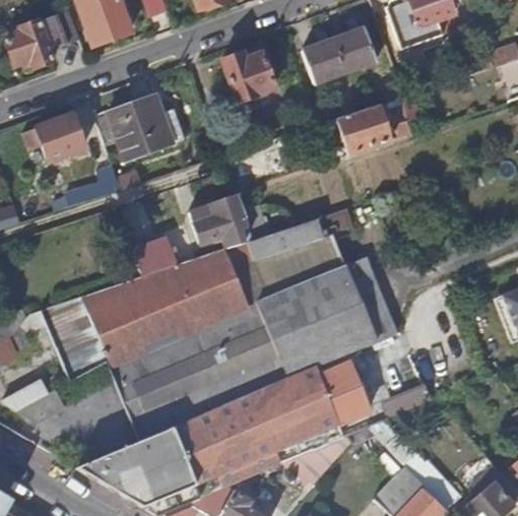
[(131,31),(119,0),(75,0),(92,46),(131,31)]
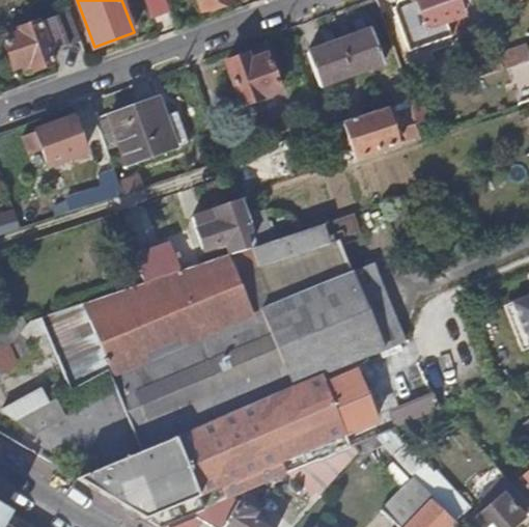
[(170,9),(167,0),(147,0),(154,15),(170,9)]
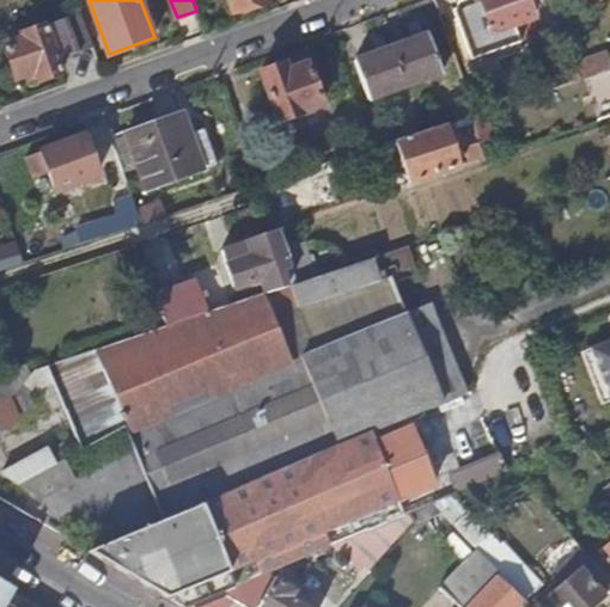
[(535,13),(530,0),(482,0),(493,30),(535,13)]
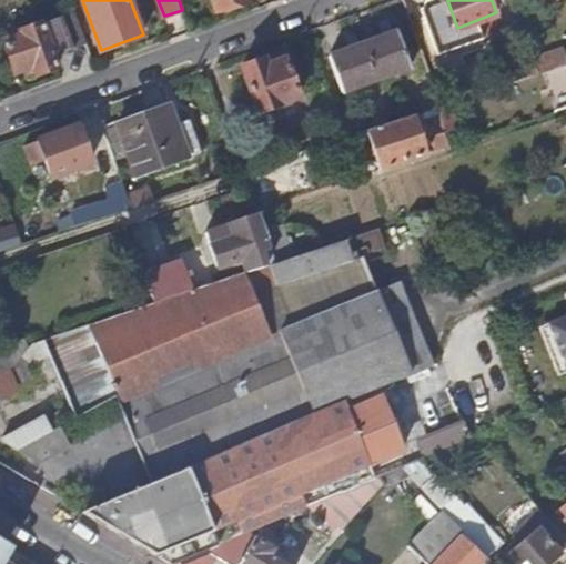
[(89,47),(77,13),(53,21),(50,16),(49,16),(21,27),(21,32),(4,39),(17,72),(34,66),(37,71),(67,61),(64,57),(66,54),(89,47)]
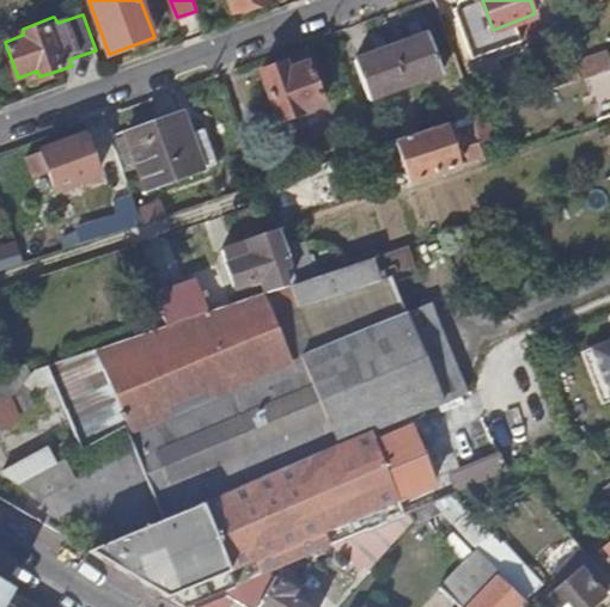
[(443,67),(428,29),(394,41),(395,46),(407,80),(412,78),(418,77),(443,67)]
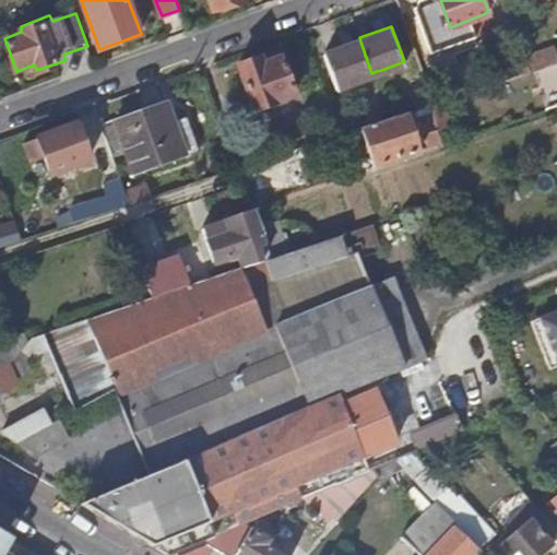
[(371,73),(360,42),(359,37),(356,39),(326,50),(339,86),(371,73)]
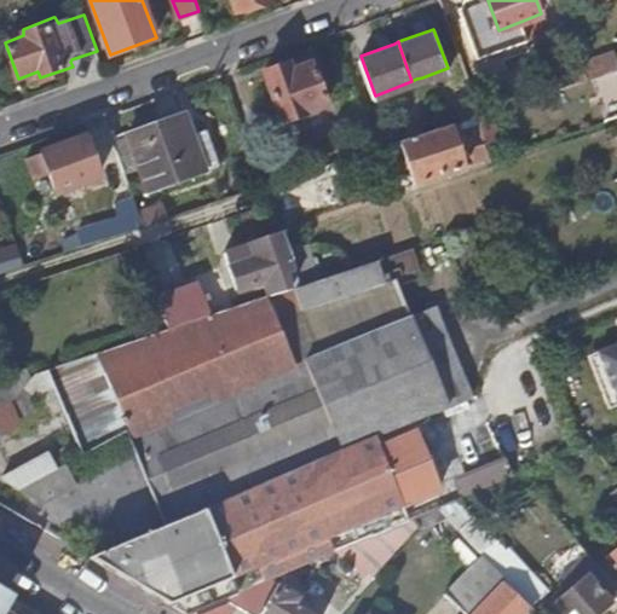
[(616,47),(587,58),(593,76),(616,69),(616,47)]
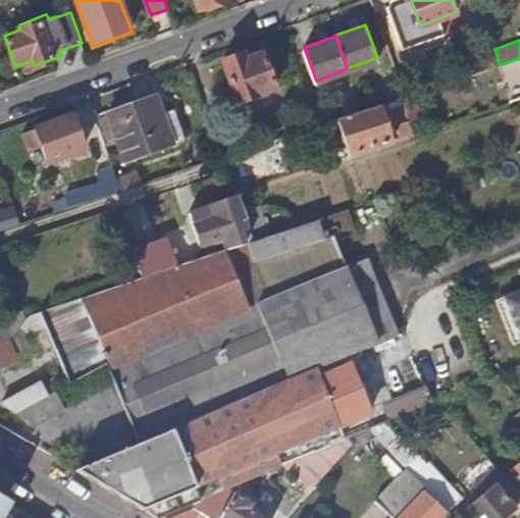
[(500,64),(495,49),(471,58),(476,72),(500,64)]
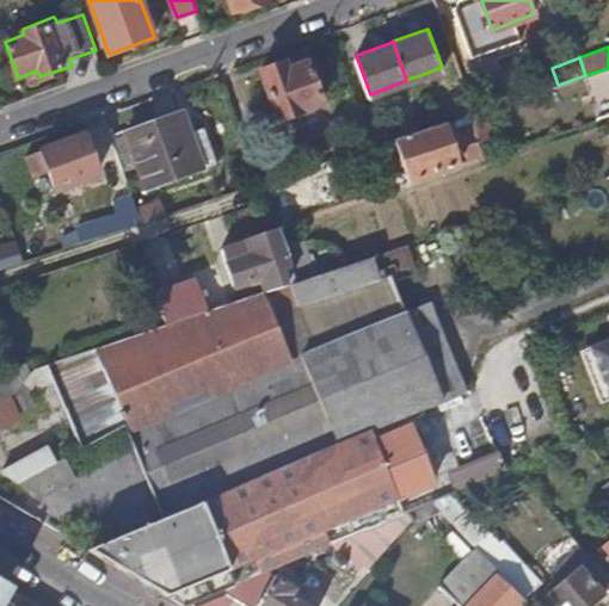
[(323,101),(307,61),(289,67),(285,59),(260,68),(278,116),(323,101)]
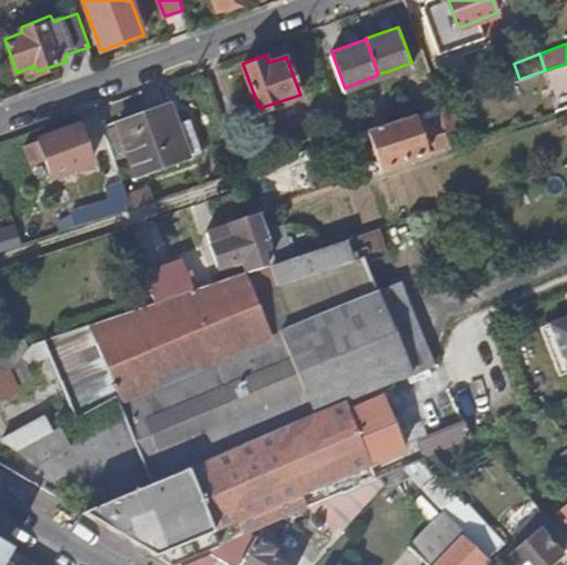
[(444,103),(439,89),(421,95),(427,109),(439,105),(444,103)]
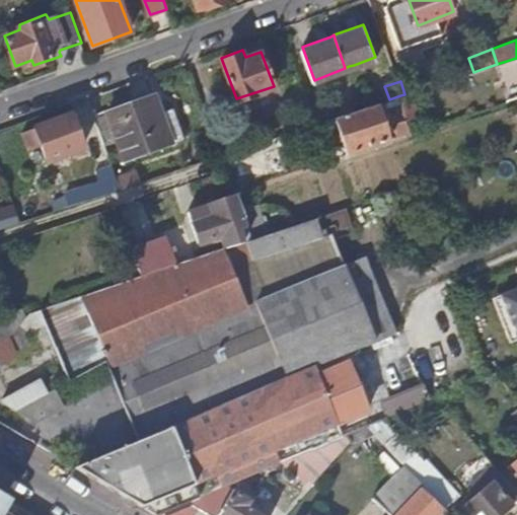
[(426,127),(414,91),(404,94),(400,95),(413,131),(426,127)]
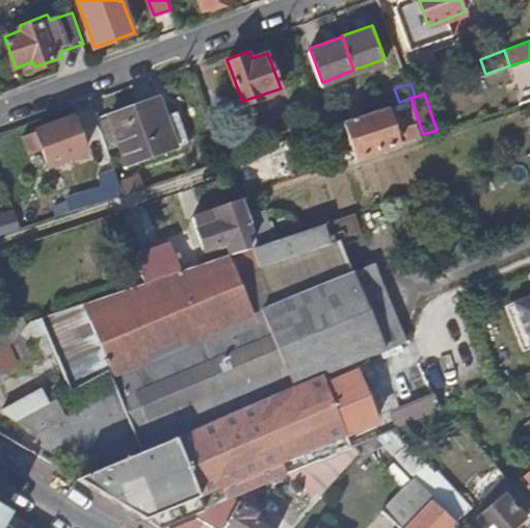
[(177,146),(165,114),(160,97),(111,114),(118,138),(129,163),(177,146)]
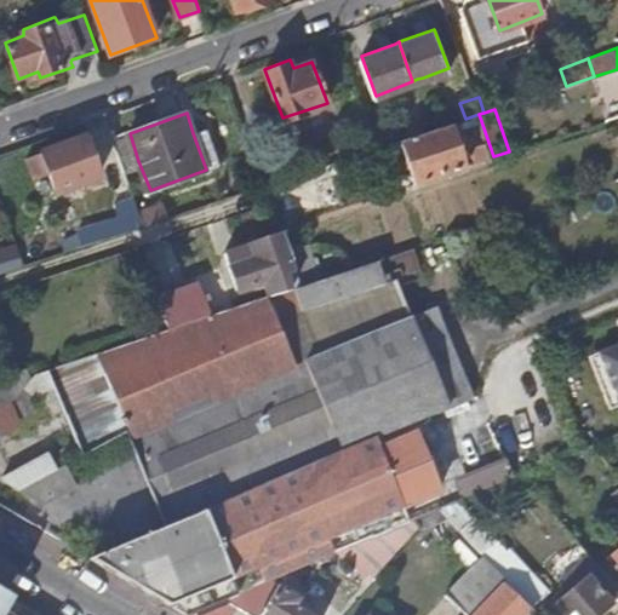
[(493,156),(479,114),(465,119),(463,119),(478,161),(493,156)]
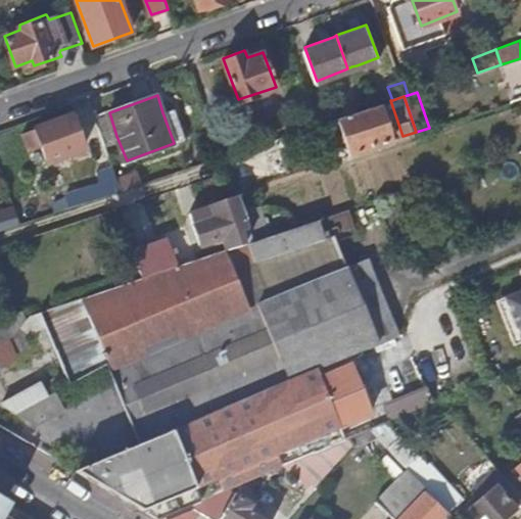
[(394,139),(382,103),(365,108),(362,109),(339,118),(352,153),(394,139)]
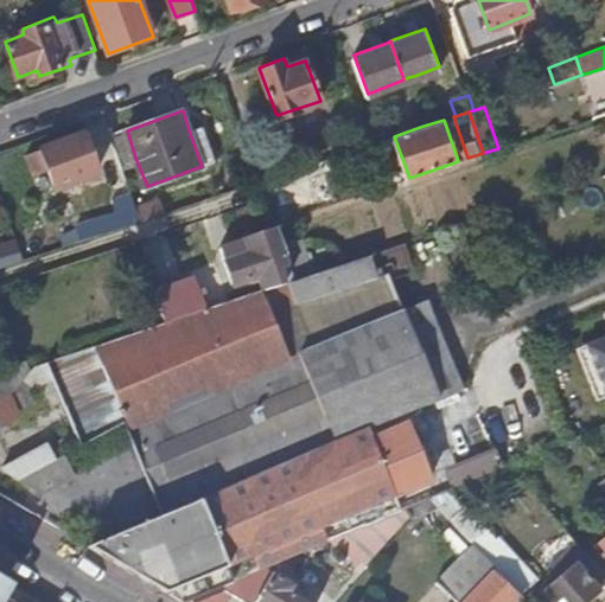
[(215,161),(203,126),(189,130),(202,166),(215,161)]
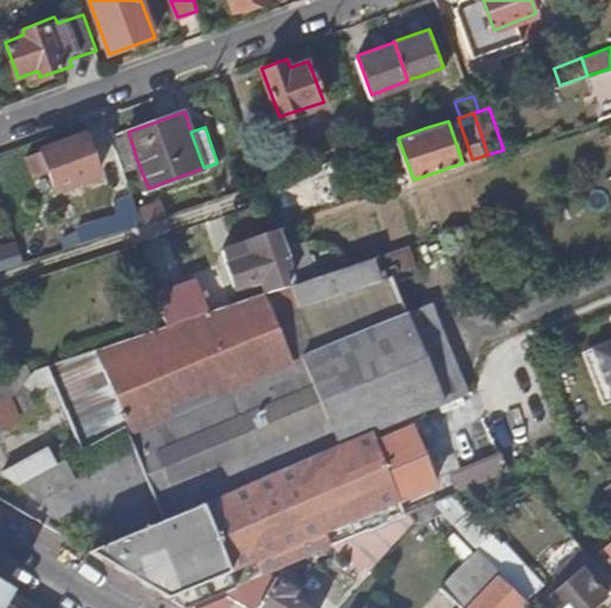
[(137,159),(128,132),(113,137),(122,165),(137,159)]
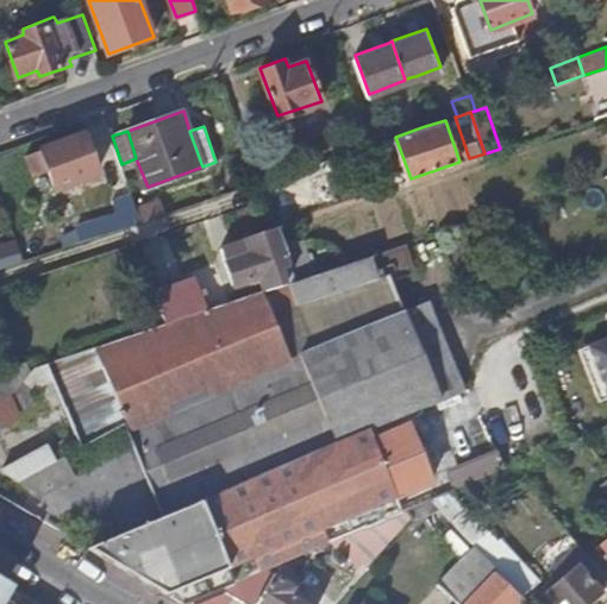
[(101,186),(82,133),(42,149),(54,181),(61,200),(76,195),(77,195),(101,186)]
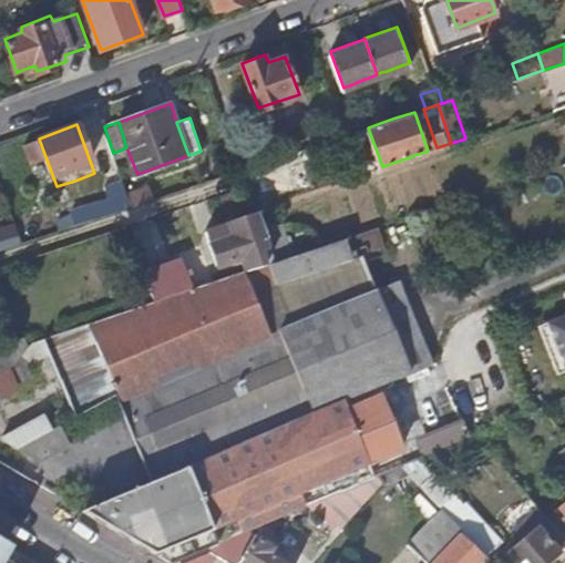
[(57,186),(50,169),(36,175),(44,198),(74,187),(72,182),(71,182),(57,186)]
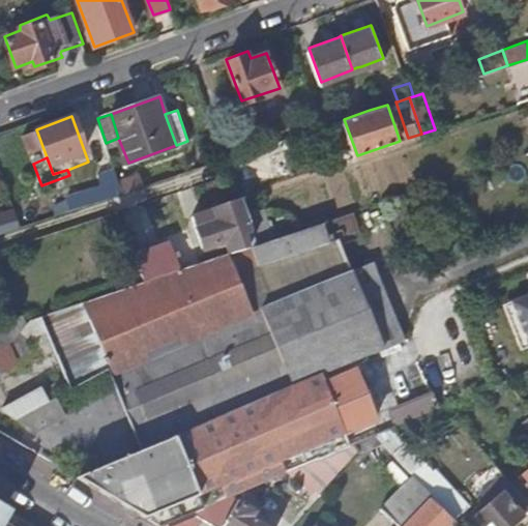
[(70,209),(123,193),(119,179),(115,168),(98,173),(103,184),(66,197),(70,209)]
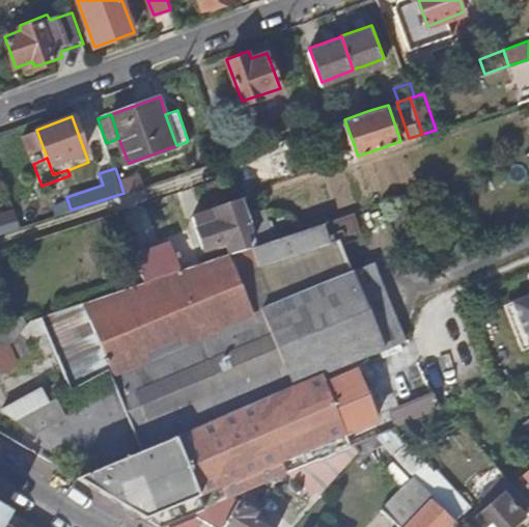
[(145,186),(140,172),(119,179),(123,193),(145,186)]
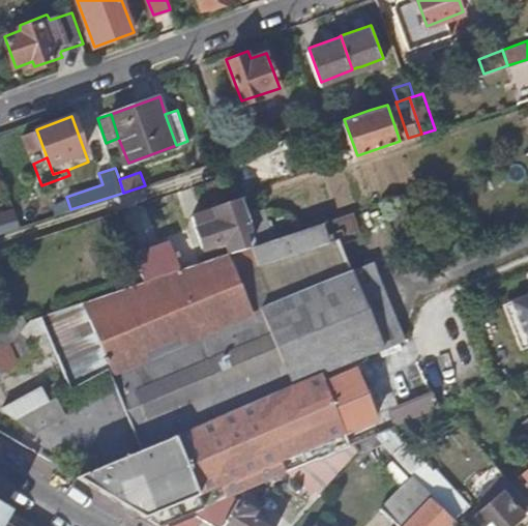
[(259,243),(243,198),(237,200),(216,207),(221,220),(199,227),(206,247),(228,240),(233,252),(259,243)]
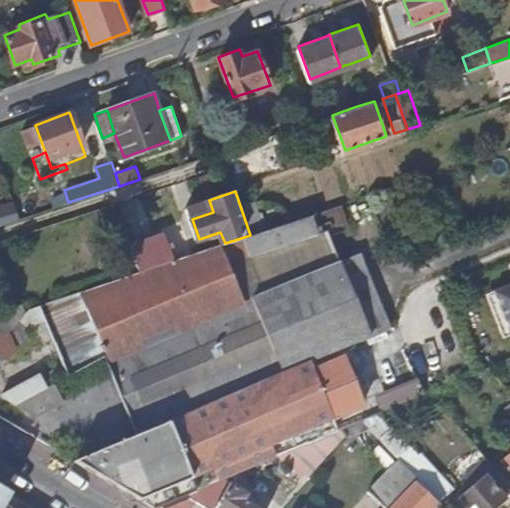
[(19,219),(16,210),(7,214),(10,221),(19,219)]
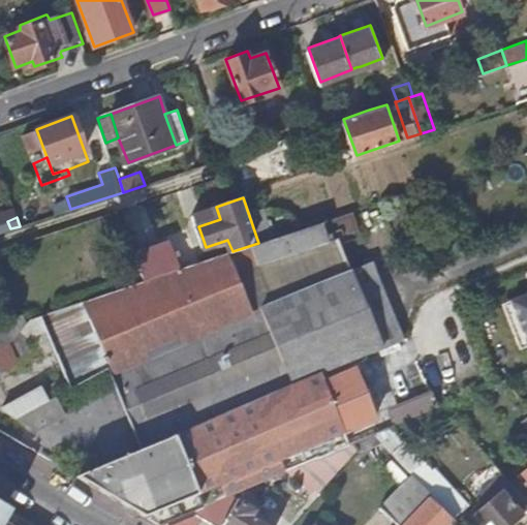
[(267,259),(339,237),(332,218),(258,243),(266,259),(267,259)]
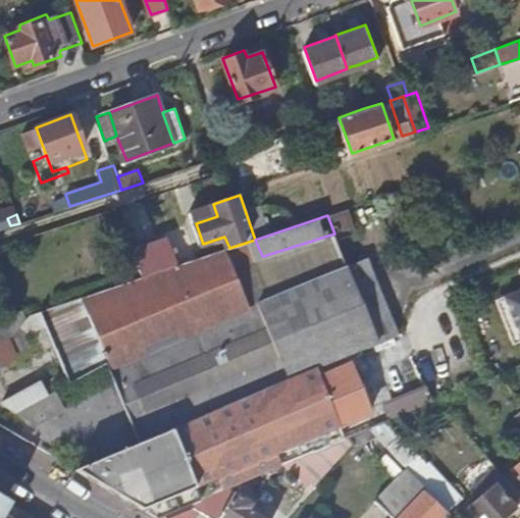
[(348,265),(334,234),(263,256),(262,256),(230,249),(227,251),(249,304),(348,265)]
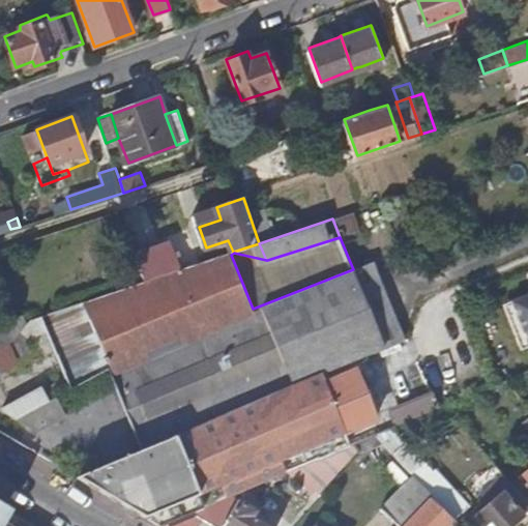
[(178,267),(170,242),(138,253),(147,276),(178,267)]
